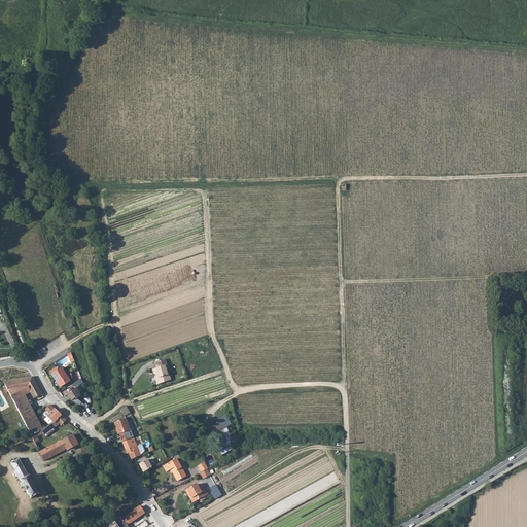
[(155,377),(157,384),(168,380),(166,375),(169,374),(168,374),(167,370),(169,369),(166,358),(157,361),(160,366),(157,367),(152,369),(154,373),(155,373),(157,373),(157,375),(156,375),(155,377)]
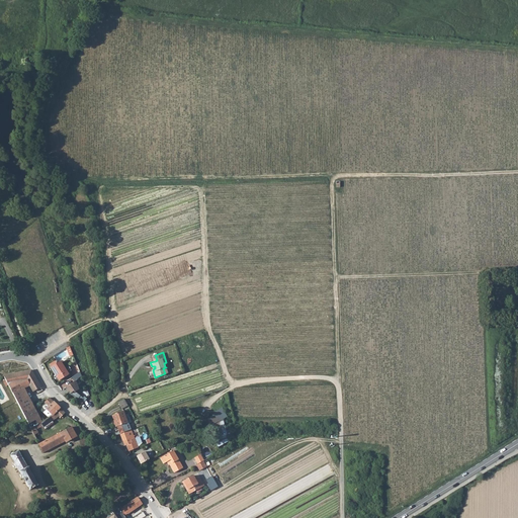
[(56,364),(51,367),(59,380),(68,375),(60,362),(56,364)]
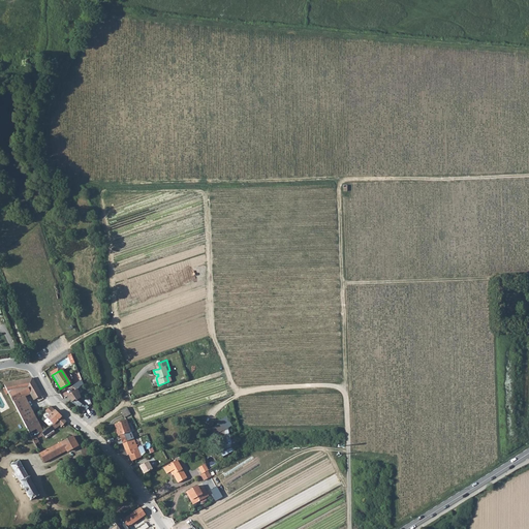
[(32,378),(4,383),(13,402),(26,397),(31,395),(35,400),(42,396),(32,378)]
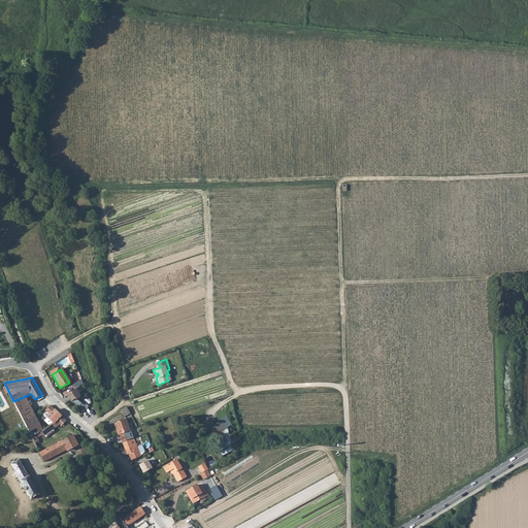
[(81,411),(89,407),(85,400),(86,399),(78,388),(68,394),(72,401),(74,400),(81,411)]
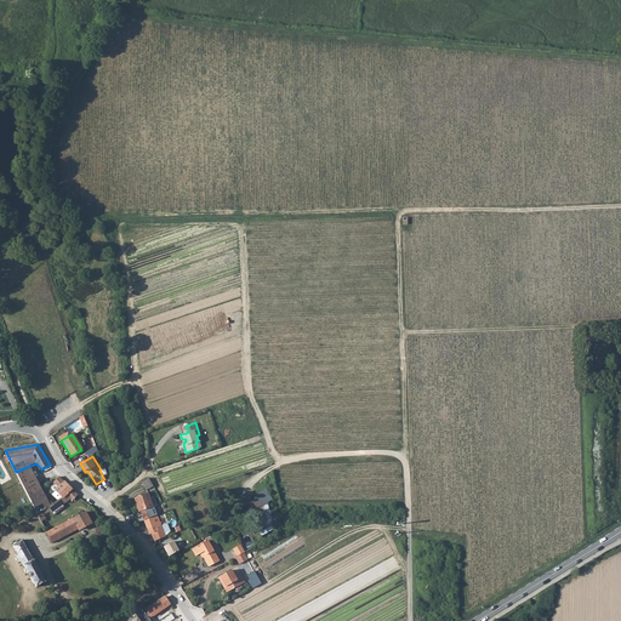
[(30,466),(16,472),(26,493),(40,485),(30,466)]
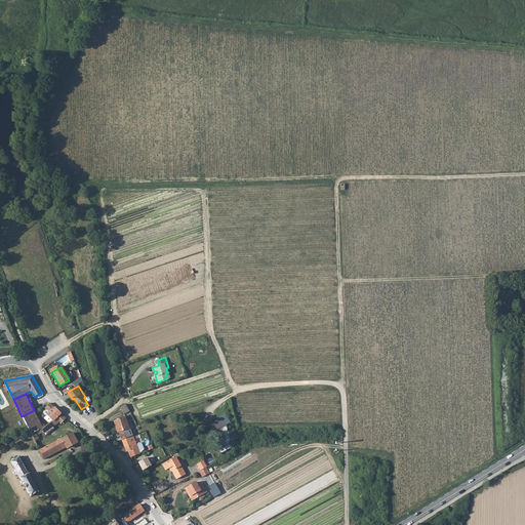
[(46,407),(45,407),(48,409),(46,412),(48,414),(48,415),(54,420),(55,418),(59,421),(62,423),(66,418),(61,413),(62,413),(54,407),(49,403),(48,404),(46,407)]
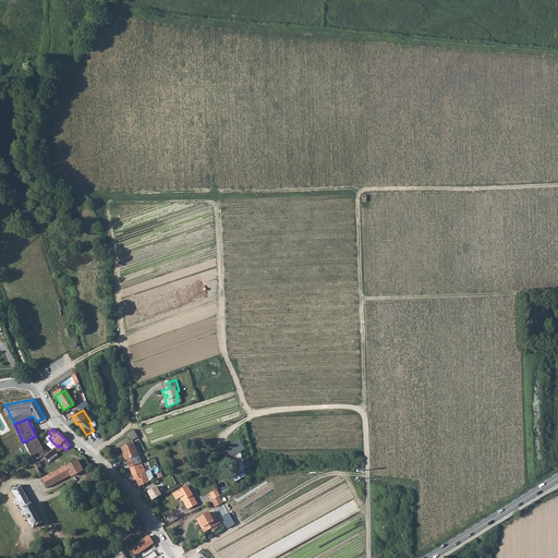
[(132,440),(138,437),(135,429),(129,433),(132,440)]
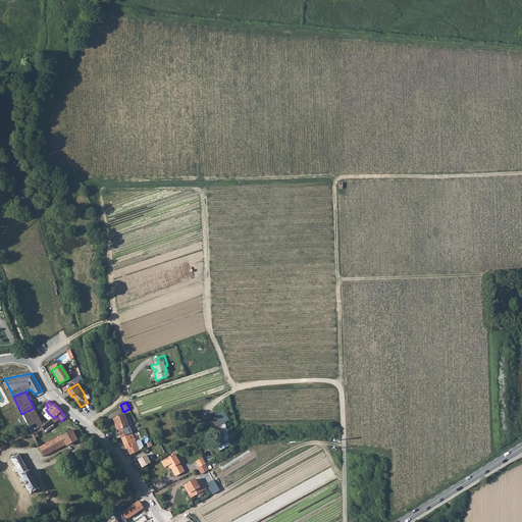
[(34,408),(21,414),(28,425),(31,431),(35,429),(40,427),(42,425),(34,408)]
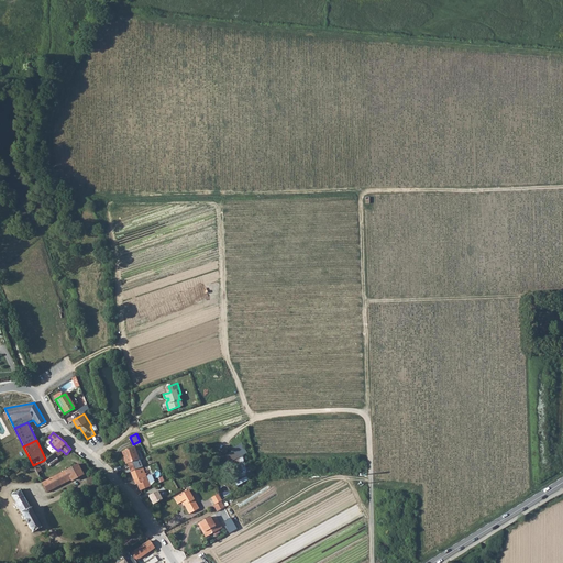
[(223,453),(239,485),(251,479),(250,476),(255,474),(250,462),(246,464),(242,455),(247,453),(243,444),(223,453)]
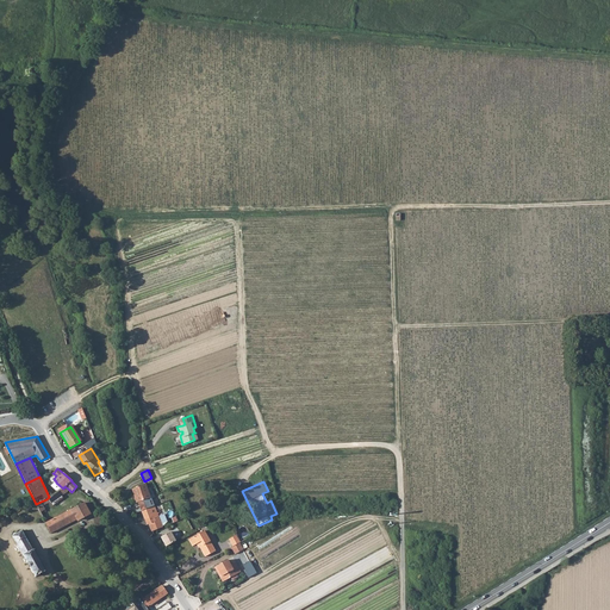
[(132,490),(138,503),(151,498),(145,483),(136,486),(136,489),(132,490)]
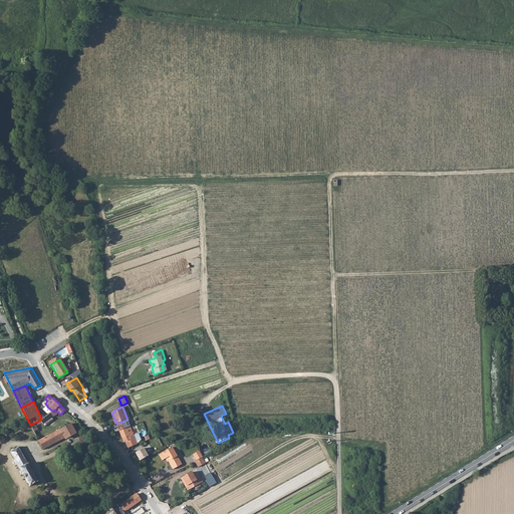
[(41,419),(39,421),(43,427),(53,420),(52,418),(49,415),(41,419)]
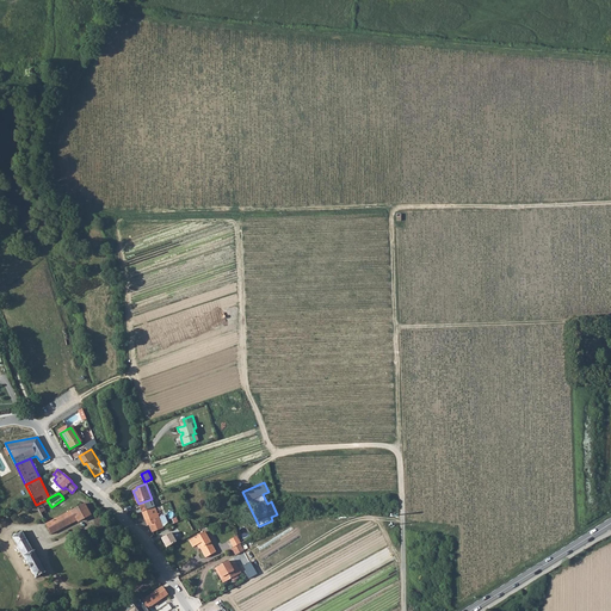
[(152,499),(139,504),(142,512),(154,507),(152,499)]
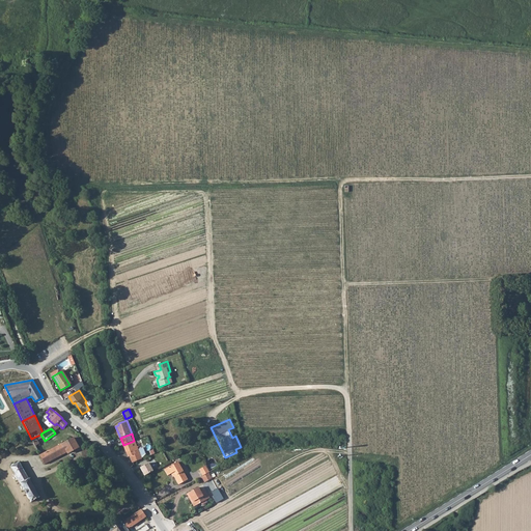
[(74,438),(39,455),(45,464),(66,451),(67,453),(79,447),(74,438)]
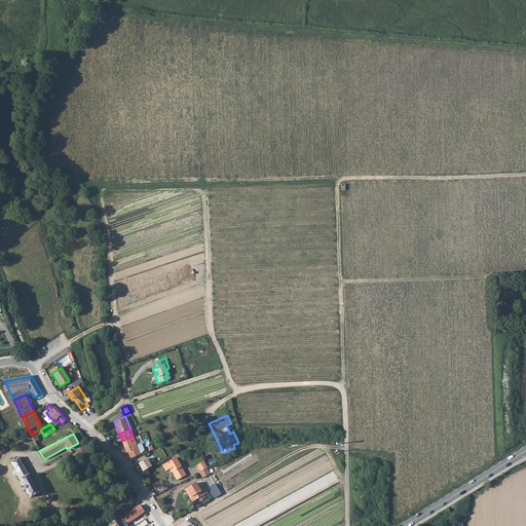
[(133,437),(122,441),(126,452),(128,451),(129,454),(132,457),(140,454),(139,451),(133,437)]
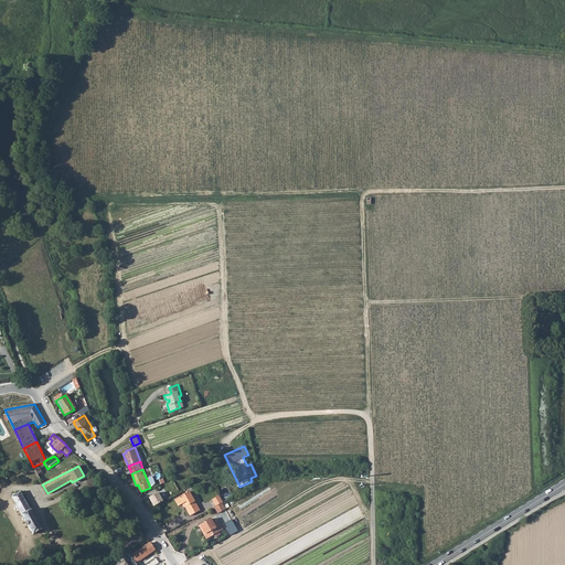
[(19,509),(33,533),(42,529),(20,491),(11,497),(19,509)]
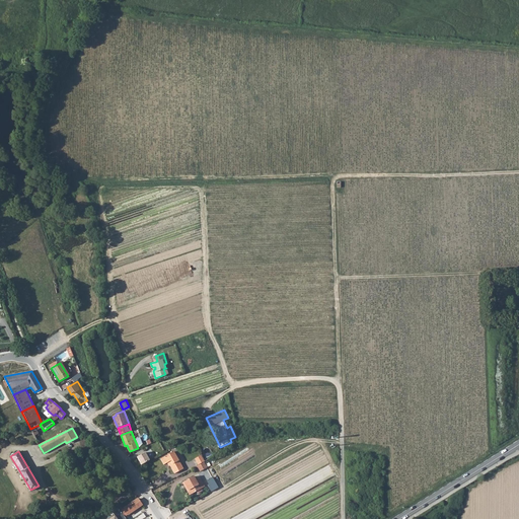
[(174,452),(161,459),(164,465),(168,462),(175,474),(184,469),(174,452)]
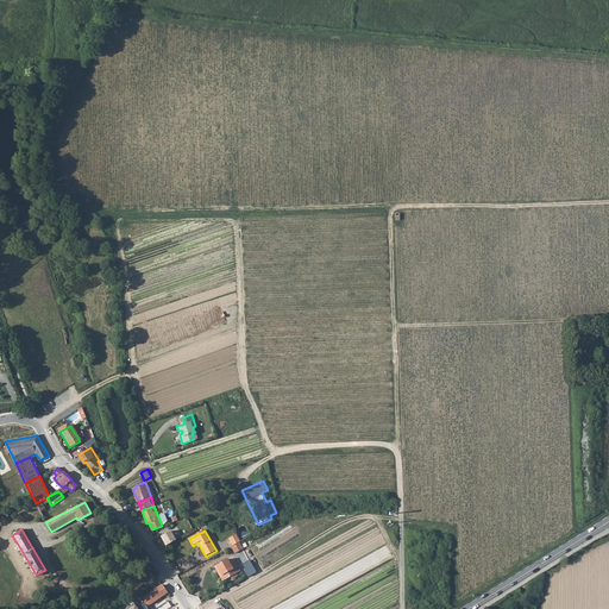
[(171,532),(162,537),(167,546),(176,540),(171,532)]
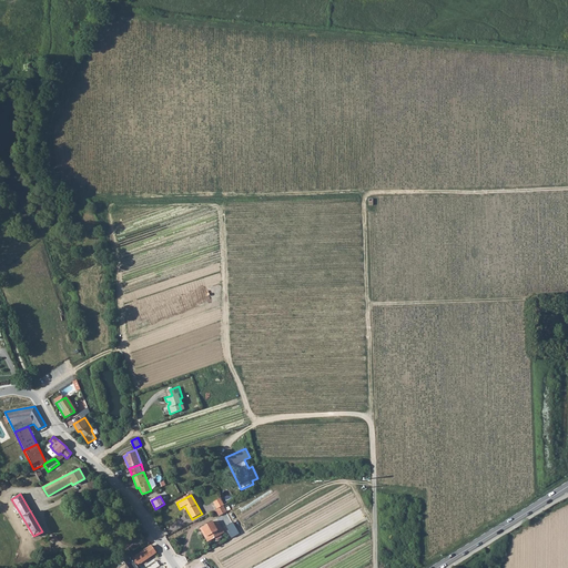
[(220,507),(220,508),(222,507),(225,505),(221,498),(213,503),(217,508),(220,507)]
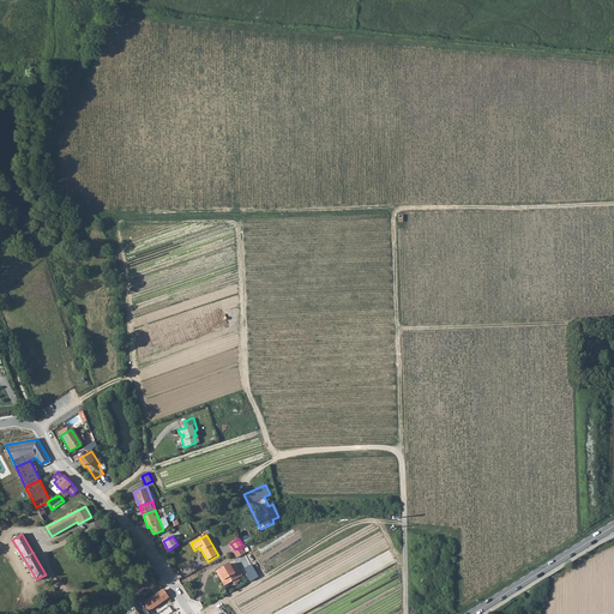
[(238,549),(232,553),(236,560),(244,555),(240,548),(238,549)]
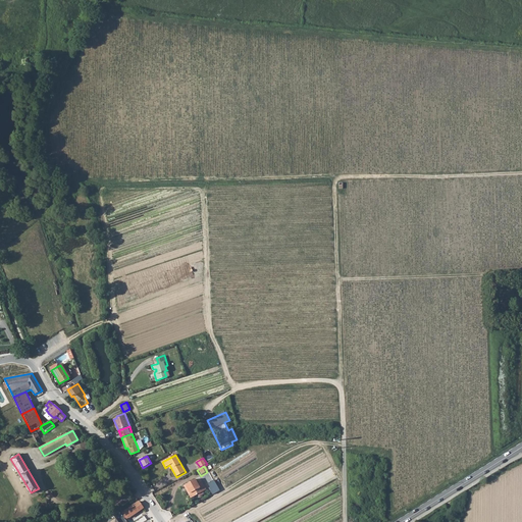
[(214,479),(208,483),(214,493),(220,490),(214,479)]
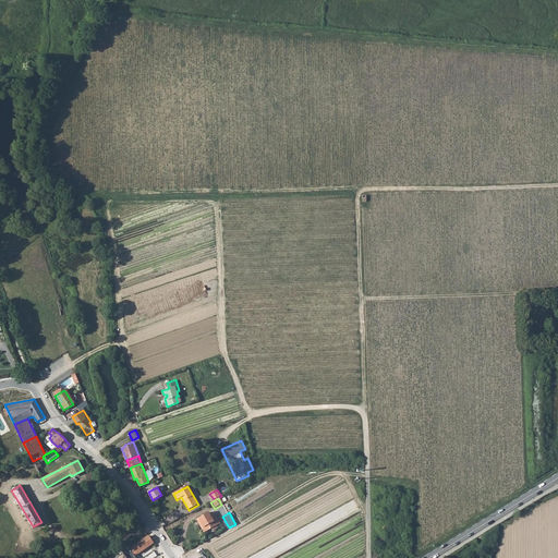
[(207,513),(195,520),(203,534),(219,525),(214,516),(209,519),(207,513)]
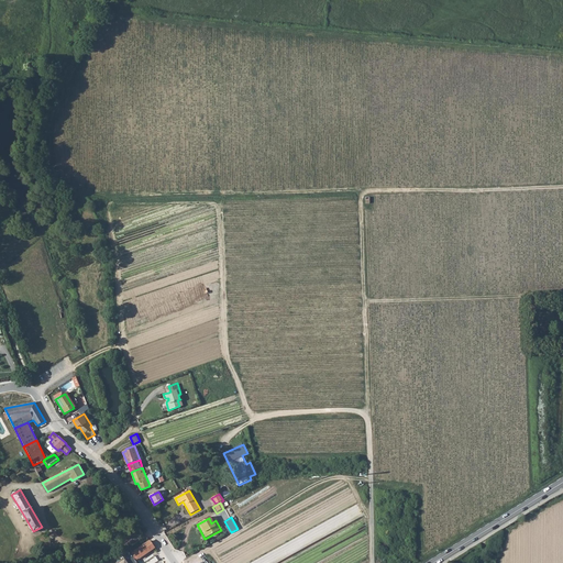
[(148,541),(131,553),(133,558),(136,555),(139,559),(154,549),(148,541)]
